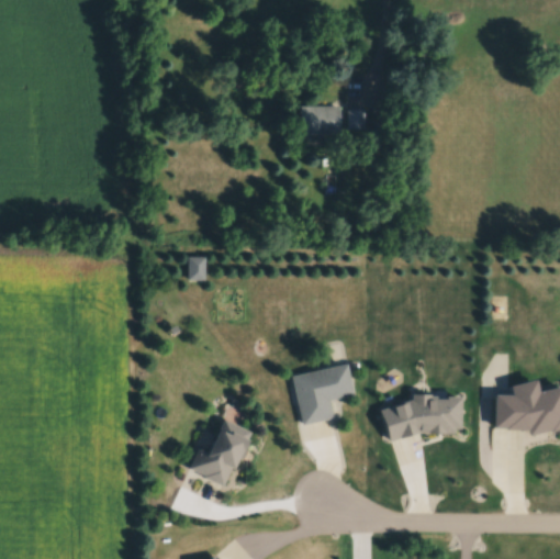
[(301,134),(342,134),(342,105),(301,105),(301,134)]
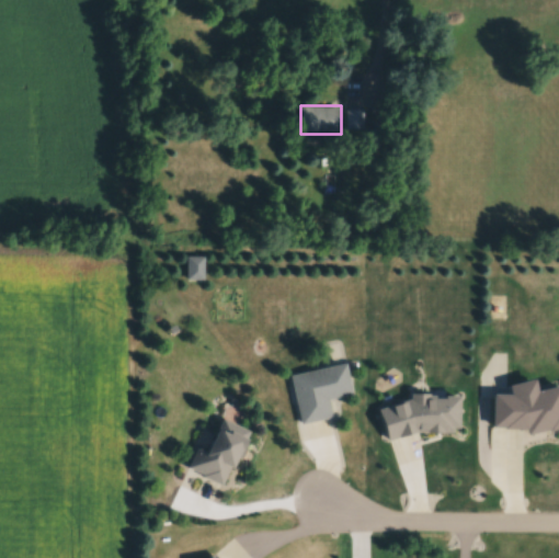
[(366,128),(366,109),(349,109),(349,128),(366,128)]
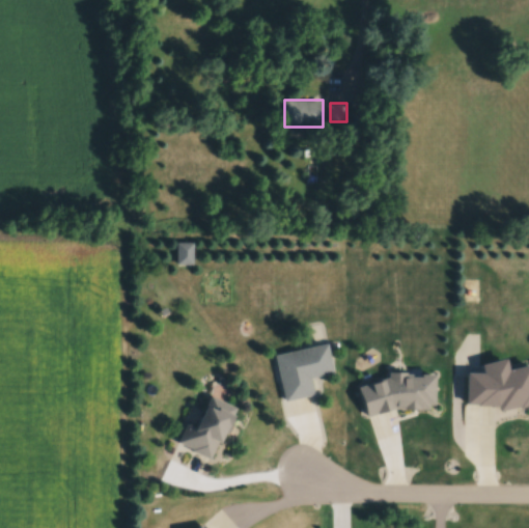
[(316,395),(313,378),(334,373),(329,344),(277,355),(286,401),(316,395)]
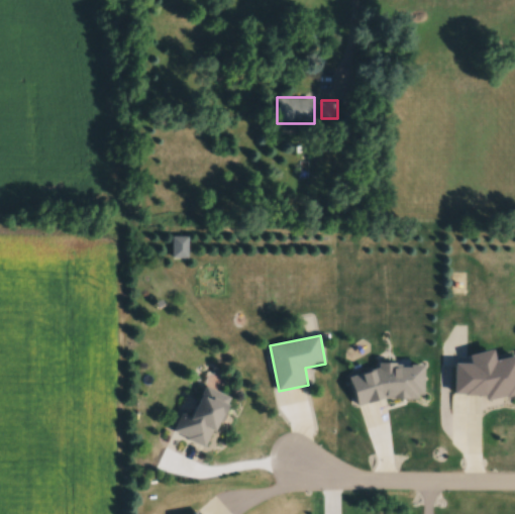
[(514,355),(498,360),(496,350),(452,360),(461,403),(514,390),(514,355)]
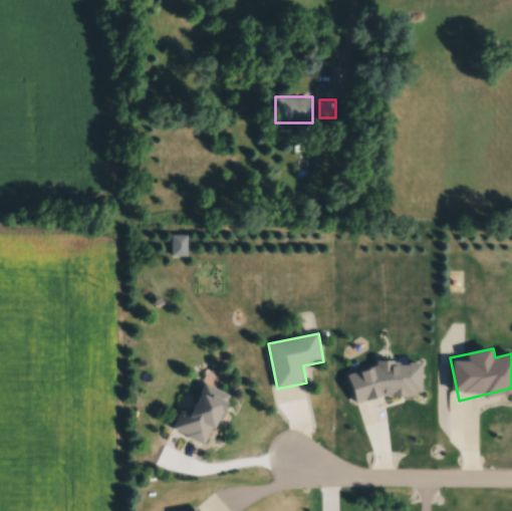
[(228,395),(200,384),(180,434),(209,446),(228,395)]
